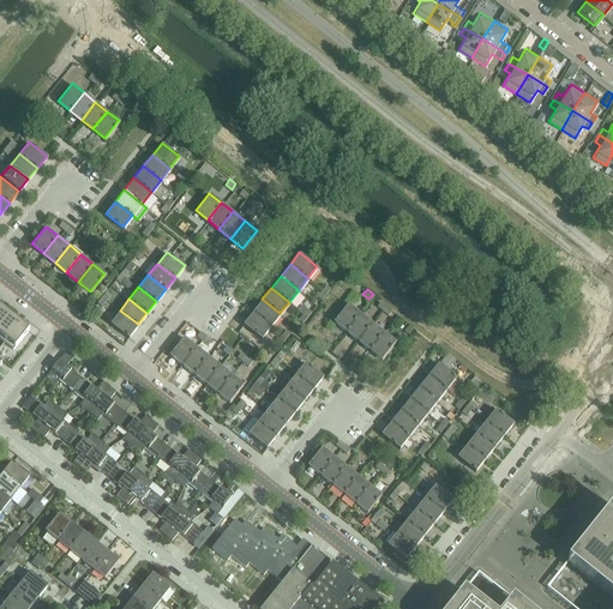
[(262,299),(252,311),(270,325),(280,313),(262,299)]
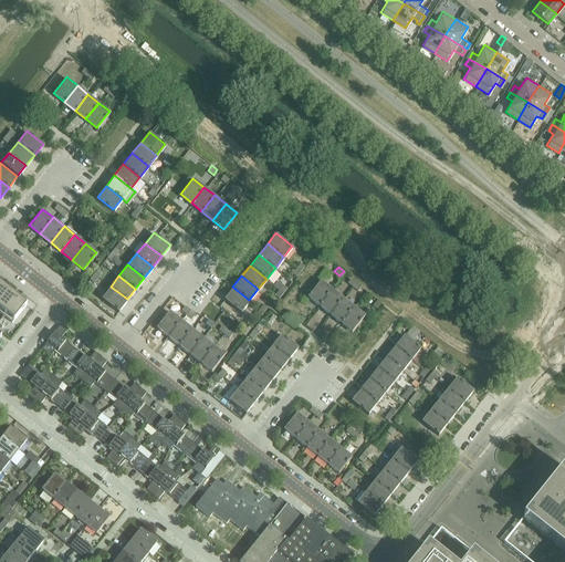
[(307,295),(318,304),(331,288),(320,279),(307,295)]
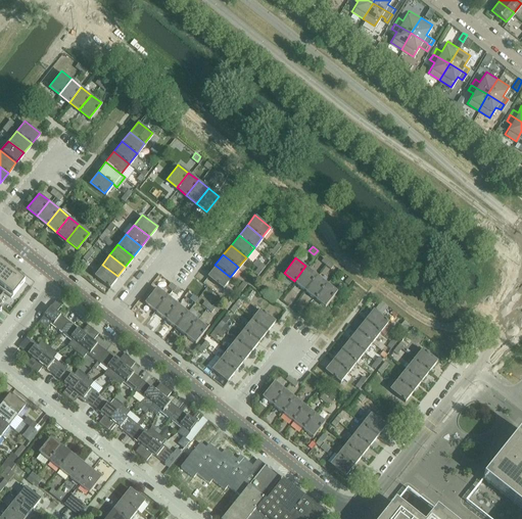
[(0,261),(0,276),(8,267),(0,261)]
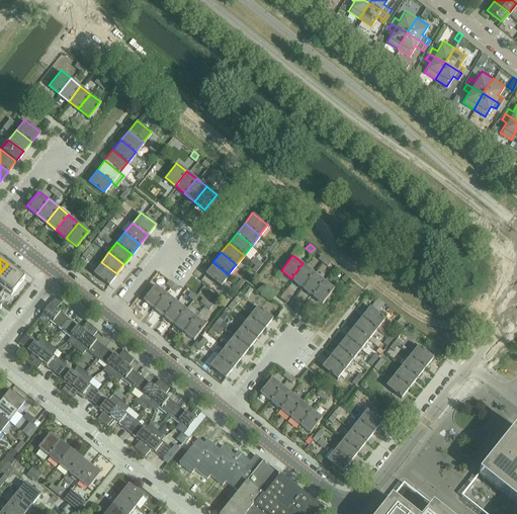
[(116,273),(101,262),(93,272),(108,283),(116,273)]
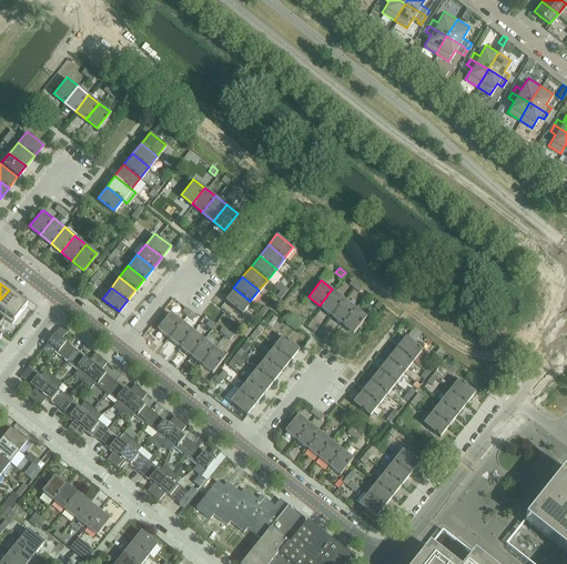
[(241,312),(250,301),(233,288),(224,299),(241,312)]
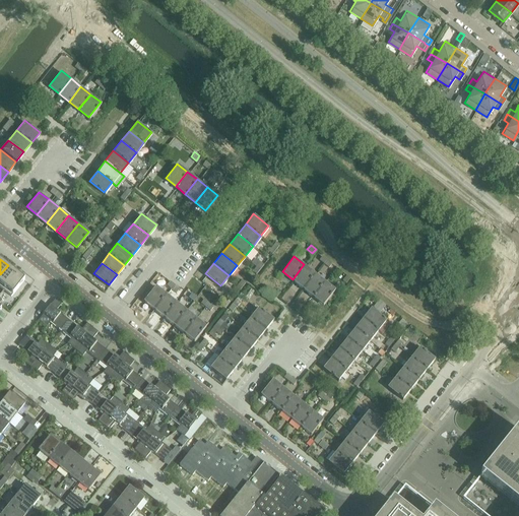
[(304,264),(293,279),(302,287),(314,272),(304,264)]
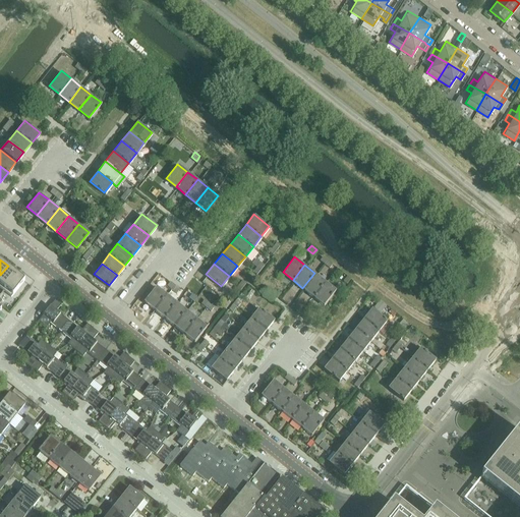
[(8,266),(0,275),(0,286),(2,288),(15,271),(8,266)]
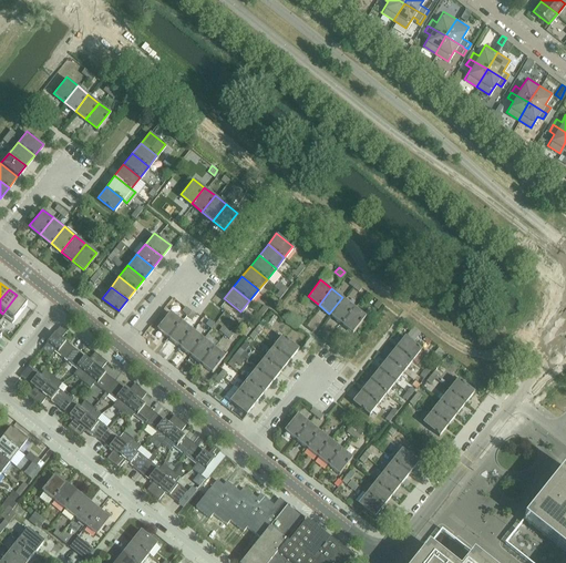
[(17,295),(2,314),(11,320),(26,303),(17,295)]
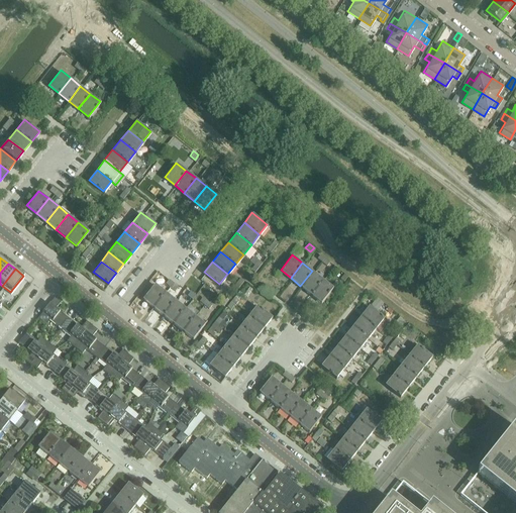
[(312,271),(300,286),(310,294),(322,279),(312,271)]
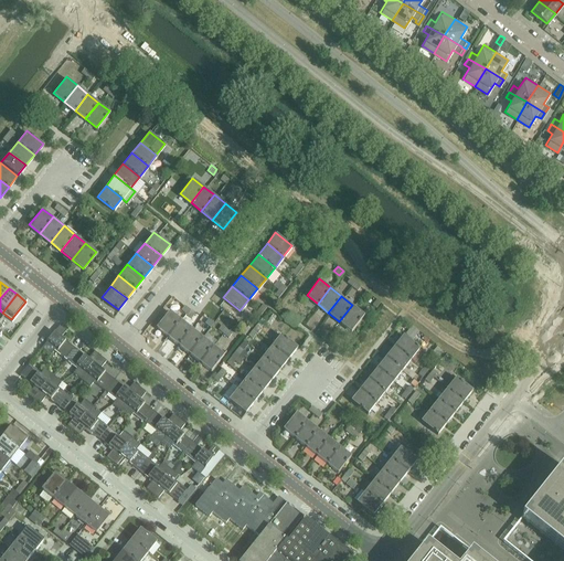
[(376,306),(381,300),(375,296),(371,302),(376,306)]
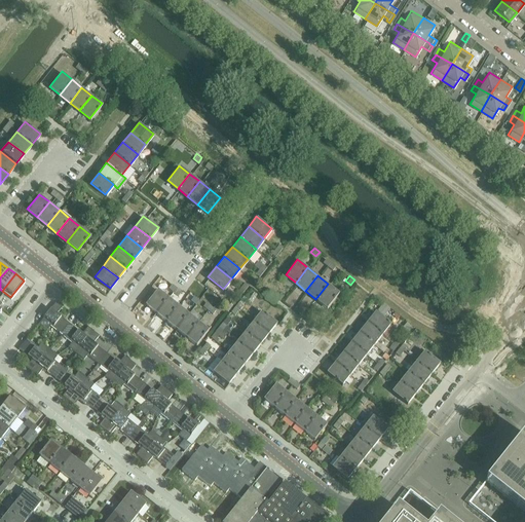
[(328,284),(315,299),(326,307),(338,292),(328,284)]
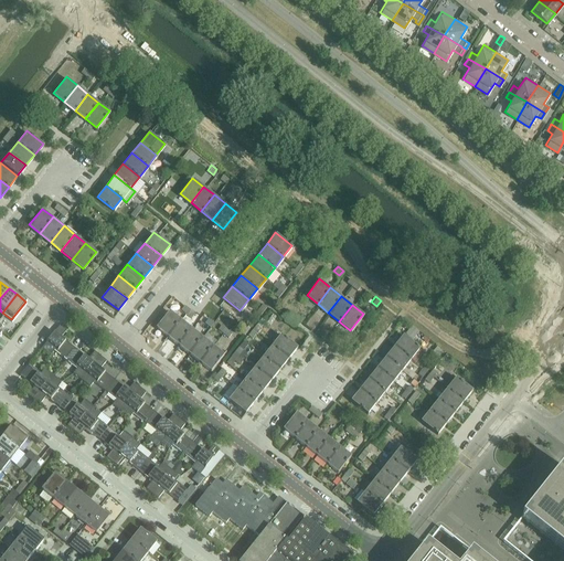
[(156,326),(167,335),(180,318),(169,309),(156,326)]
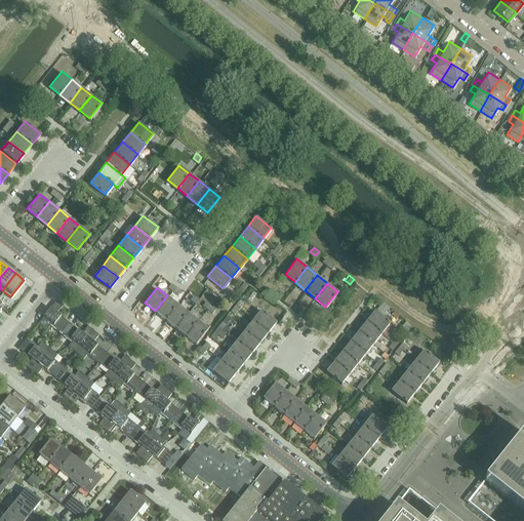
[(167,295),(155,311),(165,319),(176,304),(167,295)]
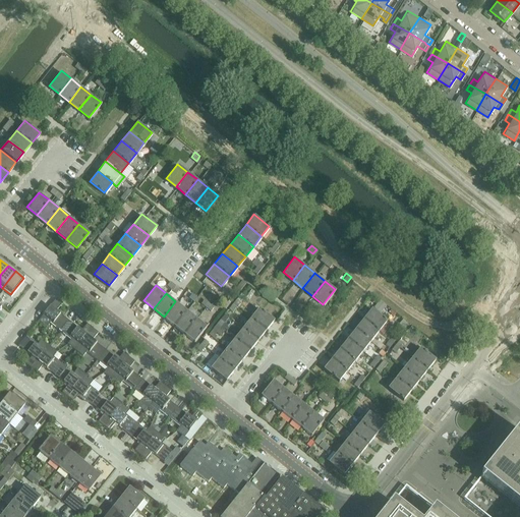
[(49,321),(60,329),(68,319),(55,308),(61,301),(55,297),(38,319),(46,325),(49,321)]
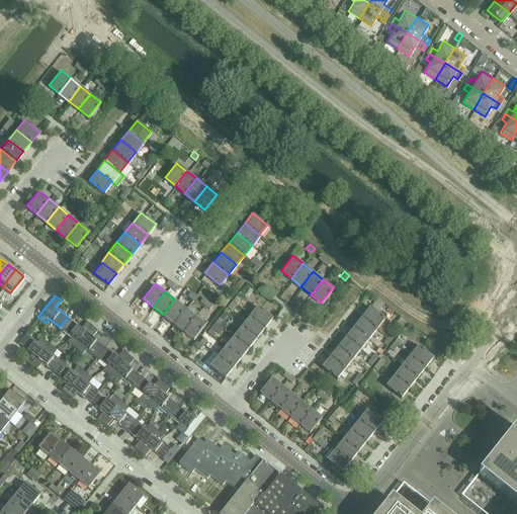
[(376,296),(371,304),(377,309),(382,302),(376,296)]
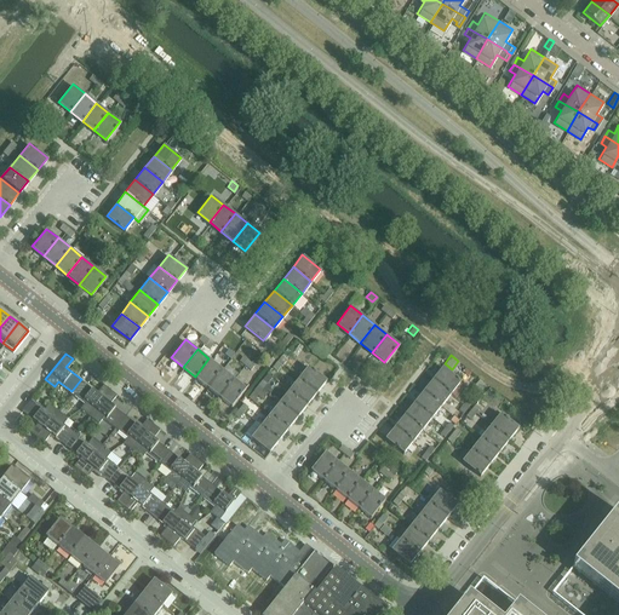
[(208,358),(195,377),(206,386),(221,368),(208,358)]
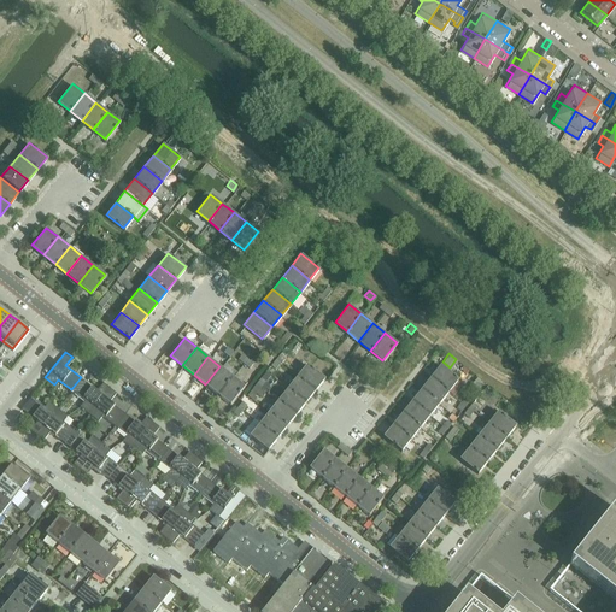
[(306,363),(297,375),(315,389),(324,377),(306,363)]
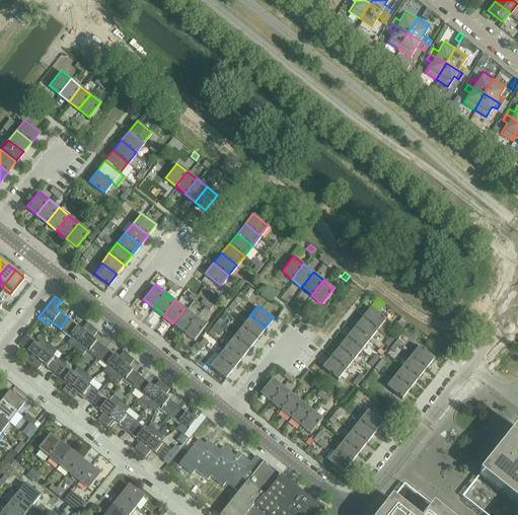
[(369,306),(361,316),(376,328),(384,318),(369,306)]
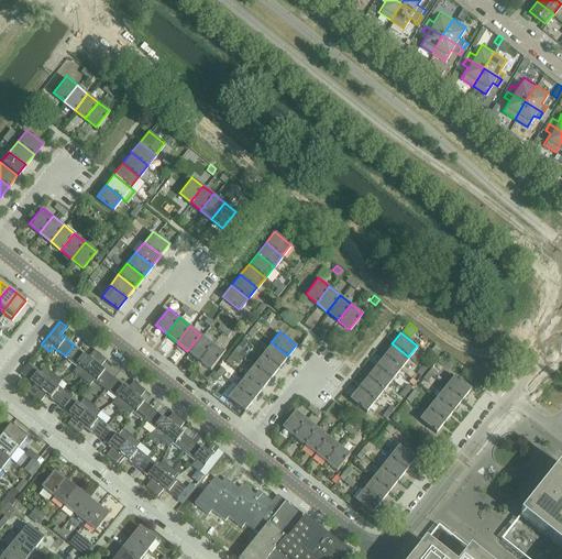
[(200,335),(187,351),(198,359),(211,342),(200,335)]
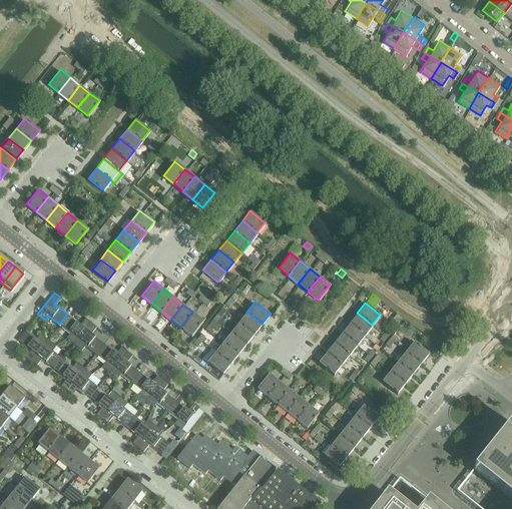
[(192,312),(180,327),(190,335),(202,320),(192,312)]
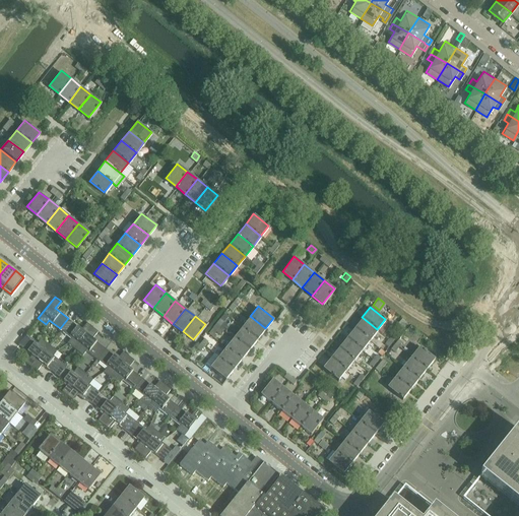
[(250,316),(242,326),(257,338),(265,328),(250,316)]
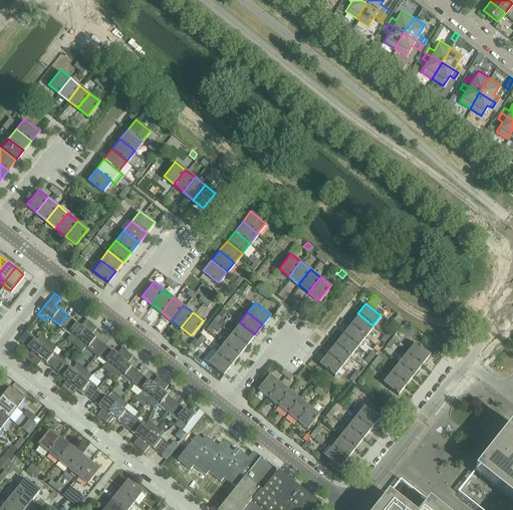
[(357,313),(350,323),(365,334),(372,325),(357,313)]
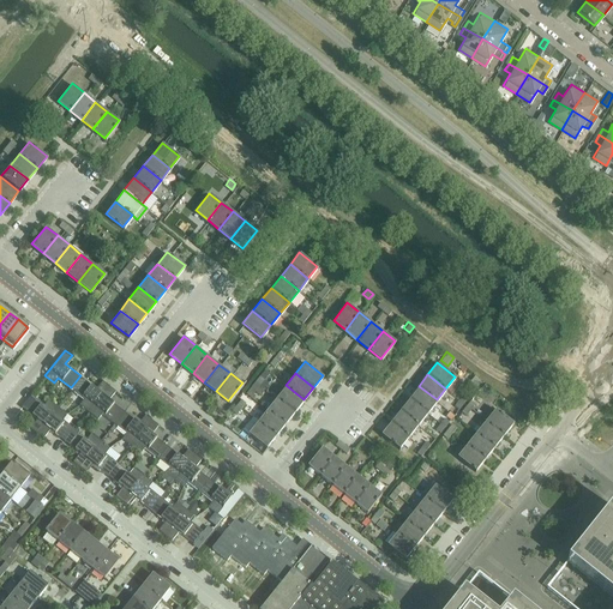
[(95,387),(80,375),(71,387),(83,397),(78,403),(88,410),(108,384),(102,379),(95,387)]
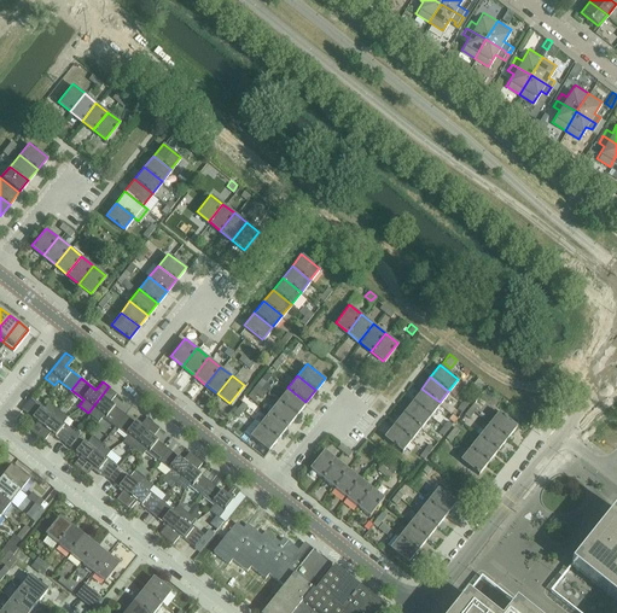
[(116,391),(109,386),(88,413),(98,420),(102,414),(114,424),(123,412),(109,400),(116,391)]
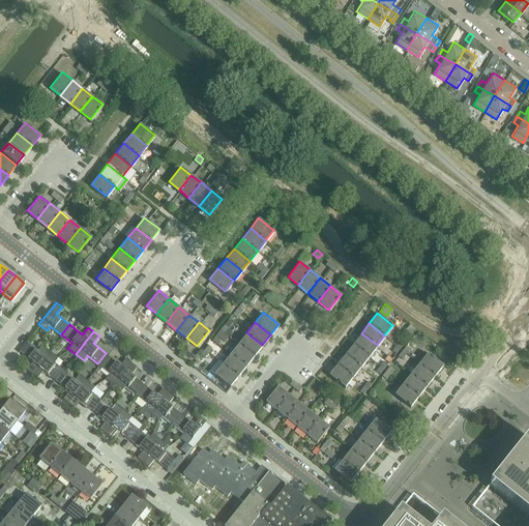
[(246,332),(238,343),(254,355),(262,345),(246,332)]
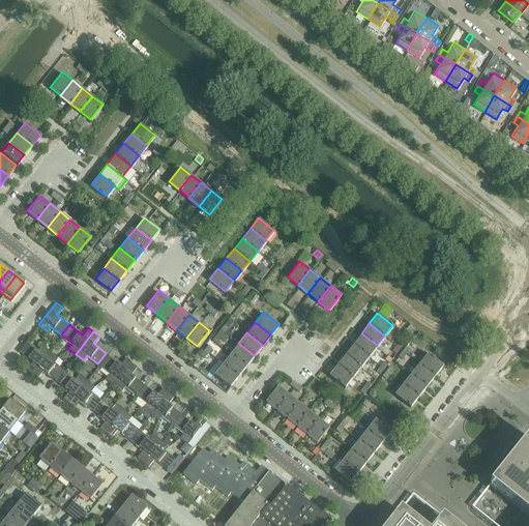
[(361,333),(353,343),(369,355),(377,345),(361,333)]
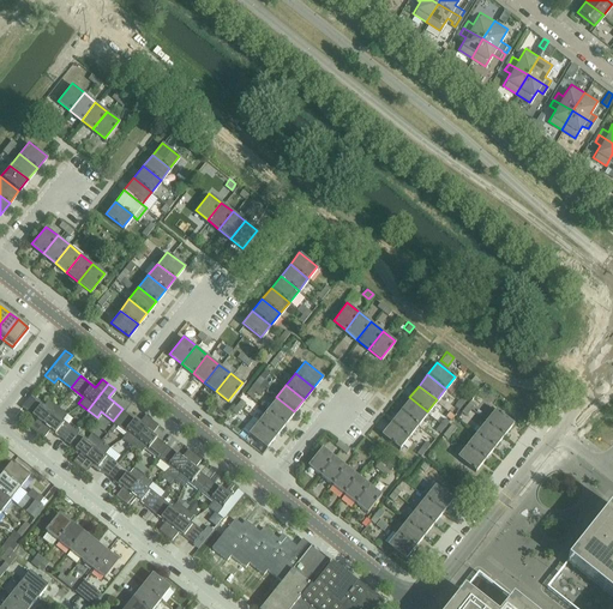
[(30,426),(36,430),(56,405),(48,397),(43,403),(31,392),(20,405),(36,417),(30,426)]
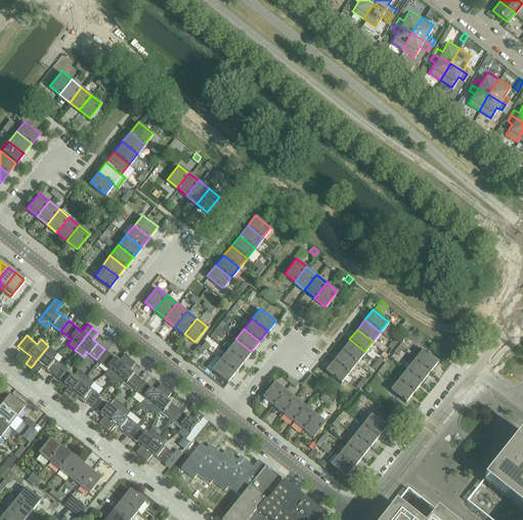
[(235,339),(227,348),(243,360),(251,351),(235,339)]
